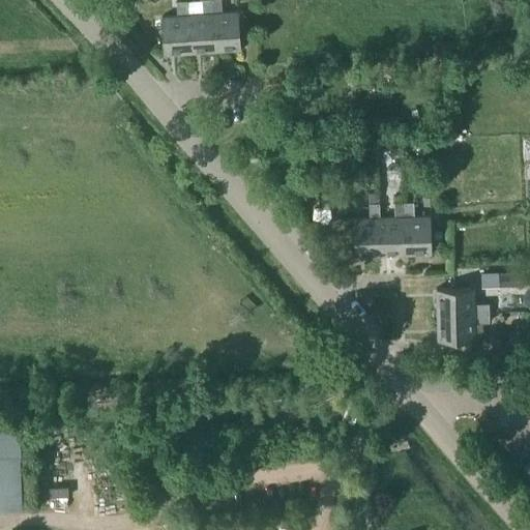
[(189,50),(187,15),(186,0),(185,0),(176,1),(177,16),(163,17),(165,52),(189,50)]
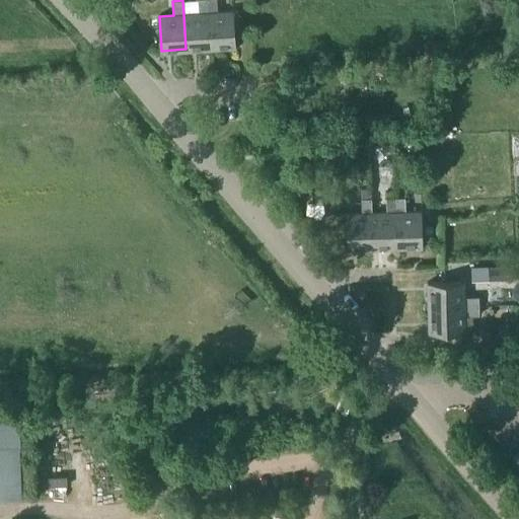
[(183,14),(186,49),(211,48),(207,0),(198,0),(200,13),(183,14)]
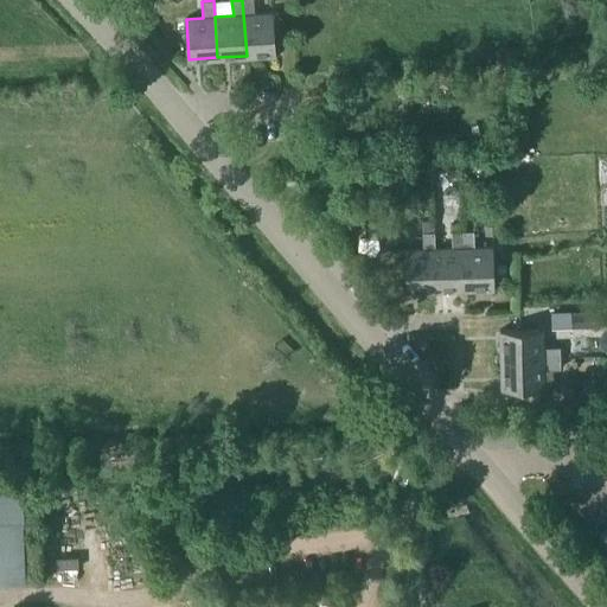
[(253,0),(242,0),(247,56),(274,53),(273,13),(254,14),(253,0)]
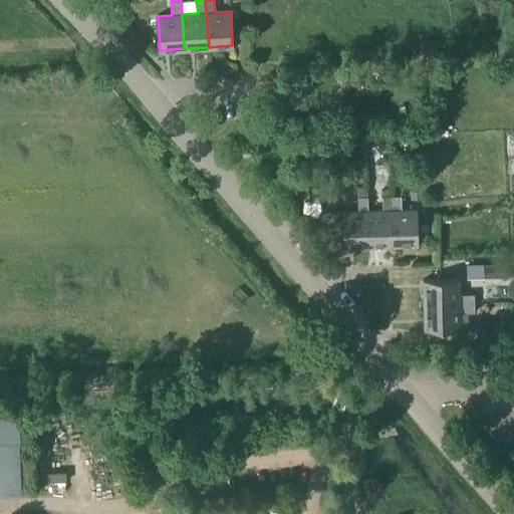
[(369,247),(393,247),(391,195),(391,189),(382,189),(382,208),(368,209),(369,247)]
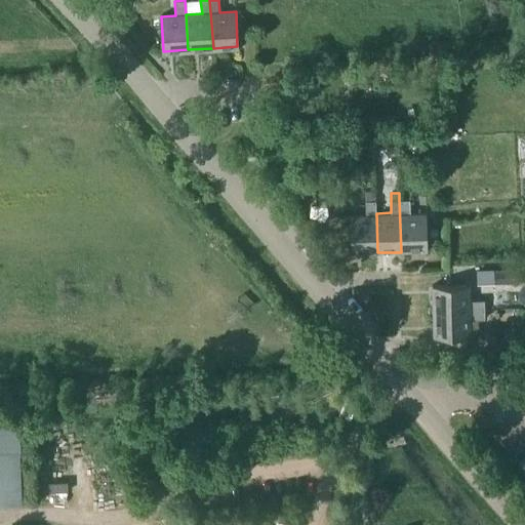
[(410,199),(399,199),(401,252),(428,251),(428,212),(410,212),(410,199)]
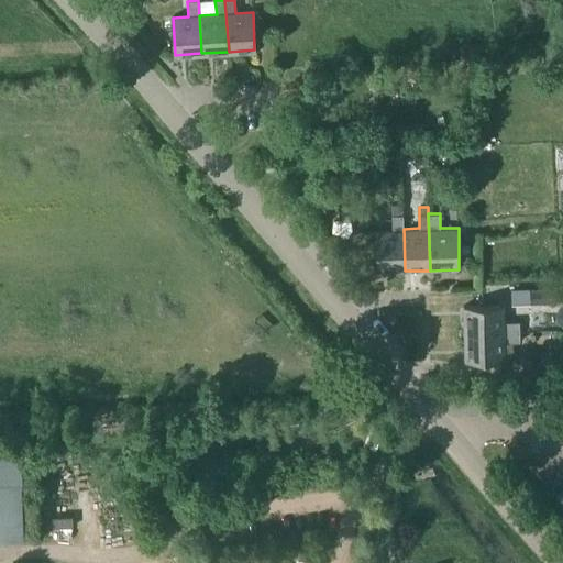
[(375,230),(376,272),(405,271),(404,229),(404,214),(392,214),(393,229),(375,230)]
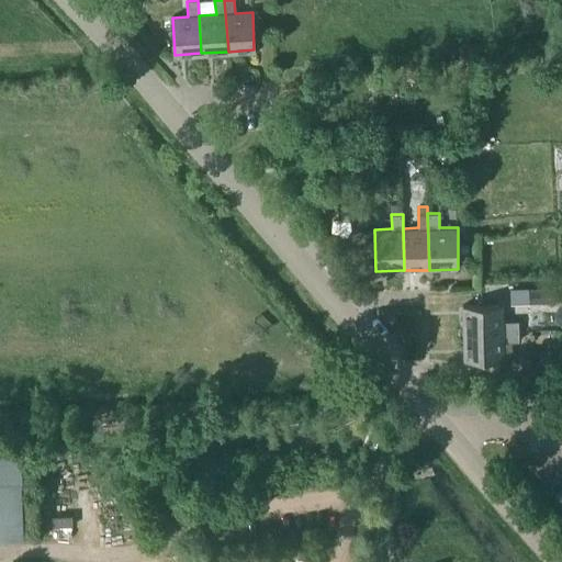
[(555,302),(555,288),(529,288),(529,303),(555,302)]
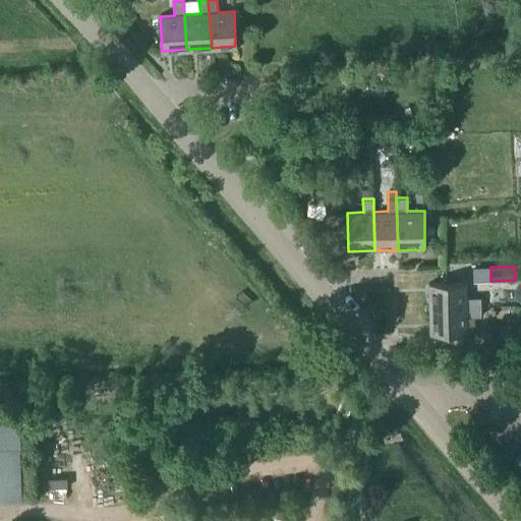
[(428,283),(429,308),(480,306),(480,296),(467,297),(467,281),(428,283)]
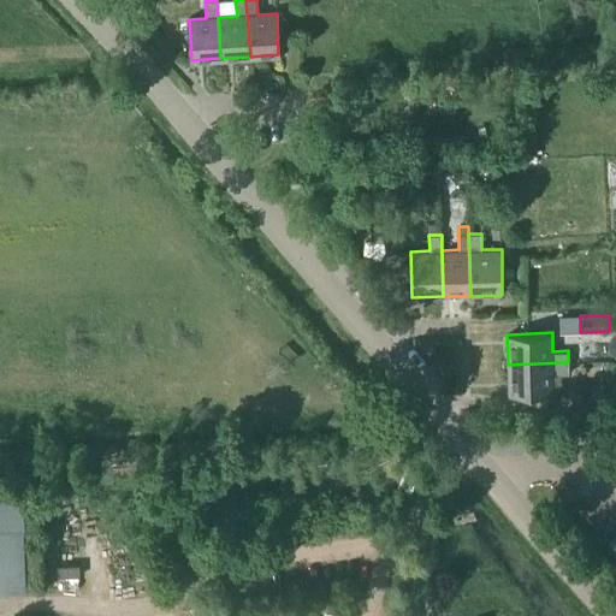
[(568,362),(508,365),(509,395),(554,394),(554,374),(569,374),(568,362)]
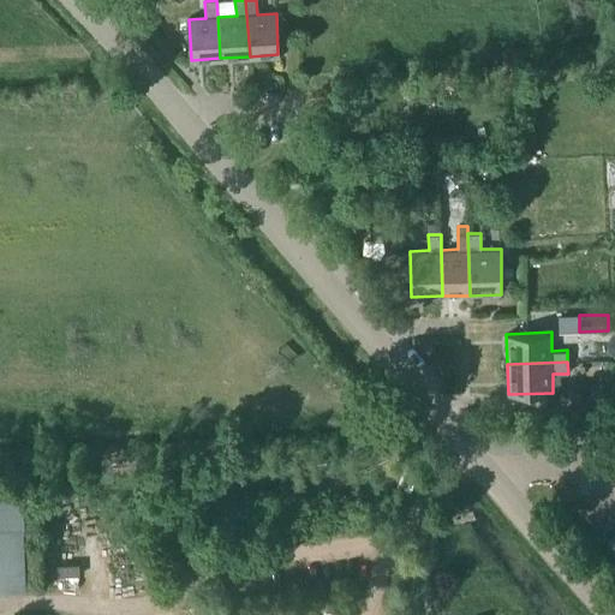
[(614,405),(614,388),(581,390),(581,406),(614,405)]
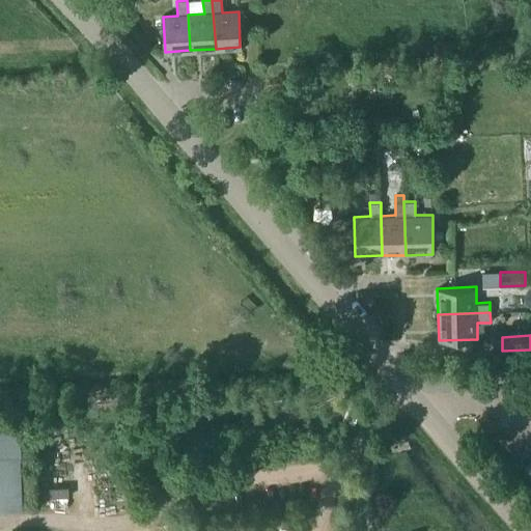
[(0,503),(25,503),(23,411),(7,411),(7,403),(0,403),(0,503)]
